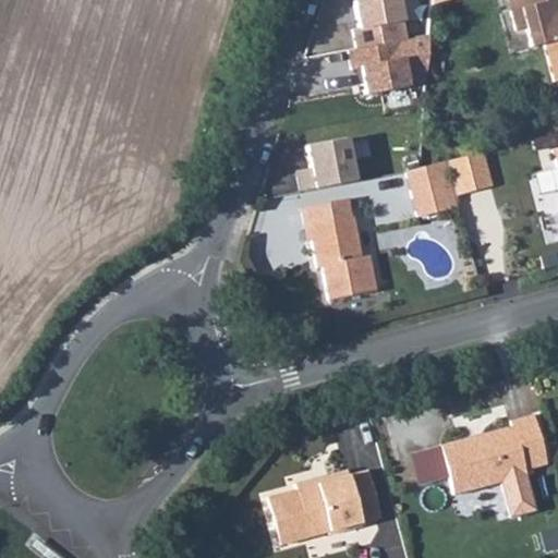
[(408,39),(401,0),(353,0),(361,47),(408,39)]
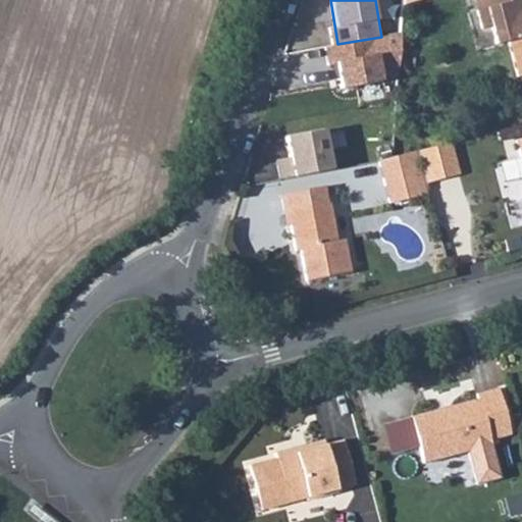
[(484,9),(481,0),(474,0),(478,12),(484,9)]
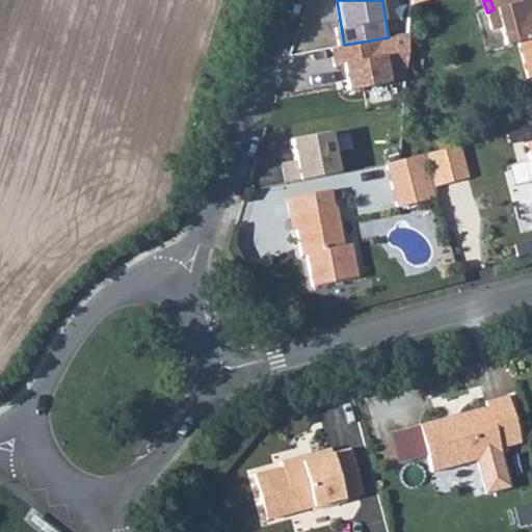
[(531,0),(490,0),(494,9),(487,12),(491,28),(501,27),(505,45),(517,42),(527,76),(531,74),(531,0)]
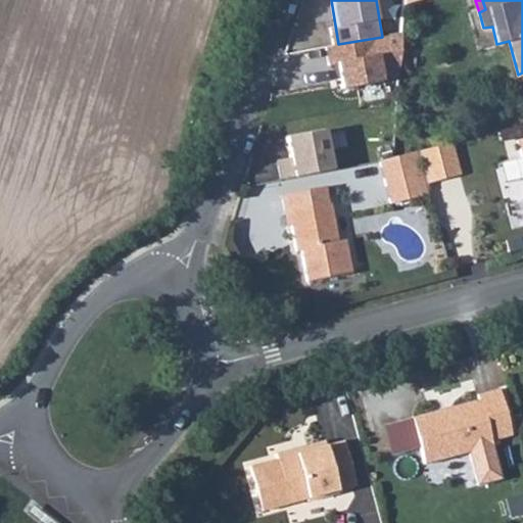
[(333,146),(348,145),(347,128),(287,132),(288,155),(279,156),(280,175),(335,172),(333,146)]
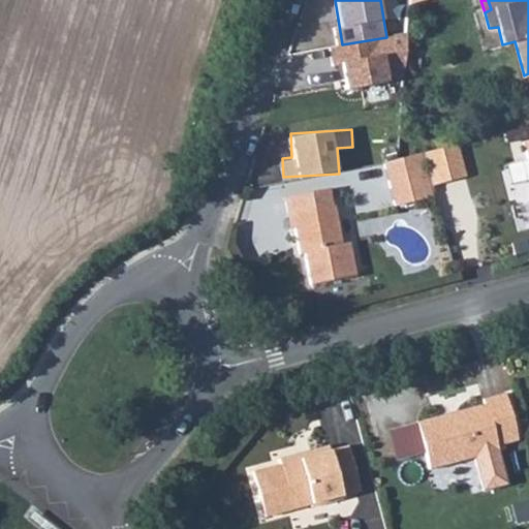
[(465,176),(457,143),(441,148),(449,180),(465,176)]
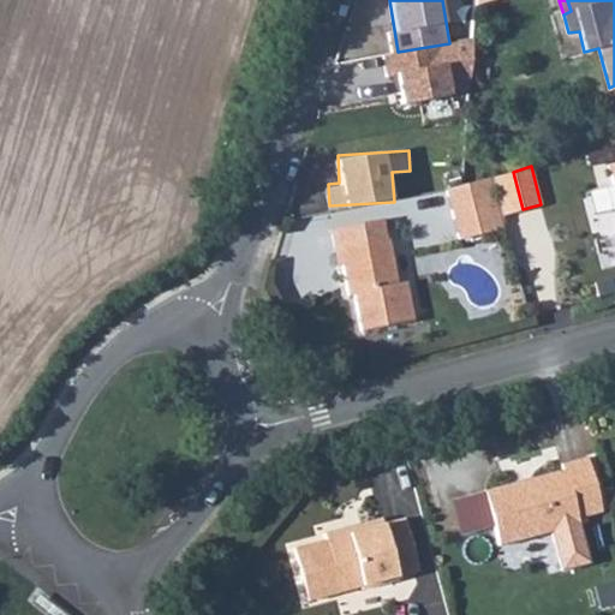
[(513,172),(489,178),(499,215),(523,209),(513,172)]
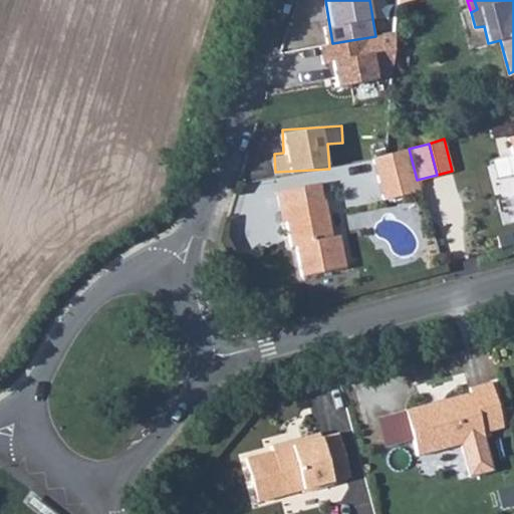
[(409,149),(402,150),(414,191),(420,189),(417,180),(409,149)]
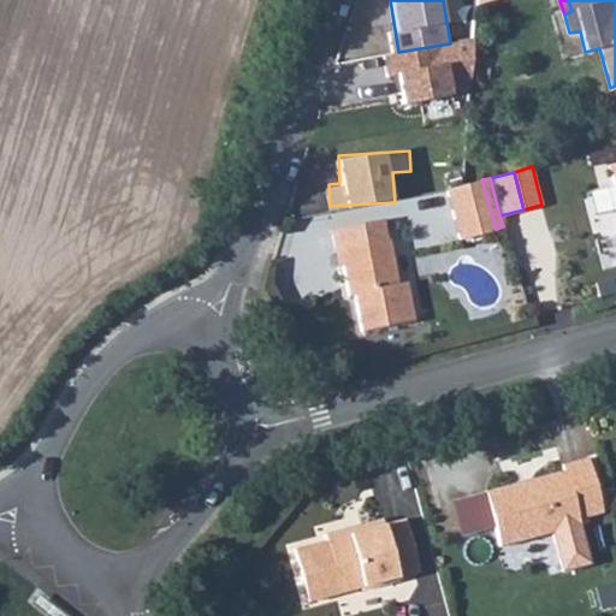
[(481,179),(461,185),(445,189),(457,240),(496,229),(481,179)]
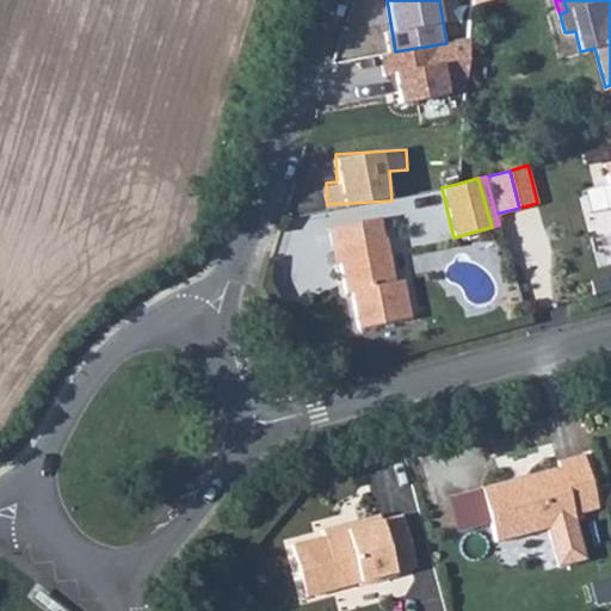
[(339,250),(340,261),(346,292),(351,292),(358,326),(411,318),(402,279),(395,281),(381,216),(328,227),(332,250),(339,250)]
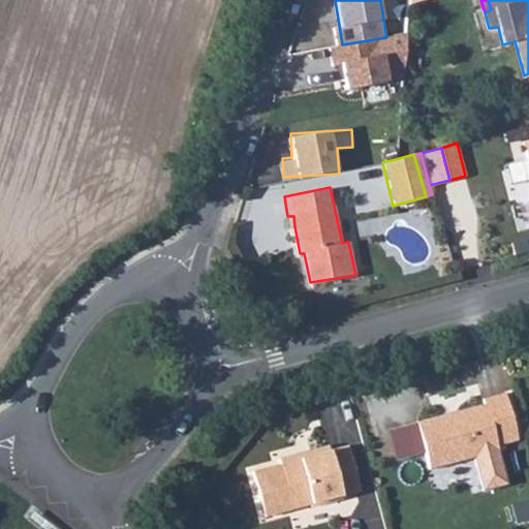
[(505,390),(481,396),(483,402),(417,418),(430,468),(472,457),(480,490),(508,484),(498,443),(517,438),(505,390)]
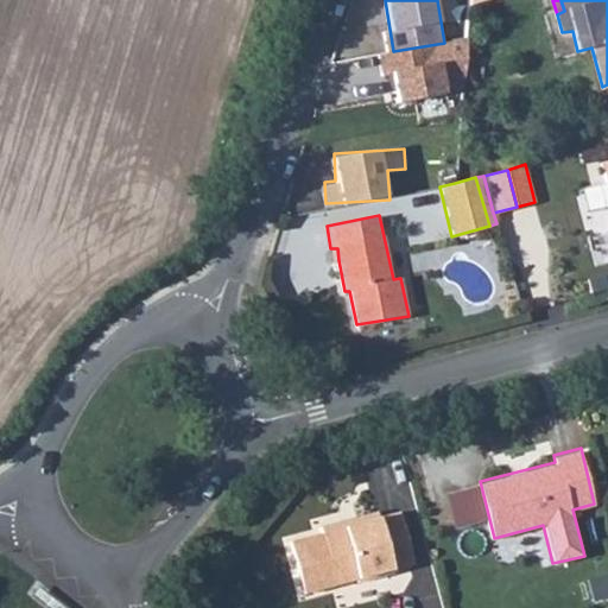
[(306,591),(337,583),(359,576),(360,581),(394,571),(393,568),(413,562),(399,511),(379,517),(378,510),(322,524),(323,531),(292,540),(306,591)]
